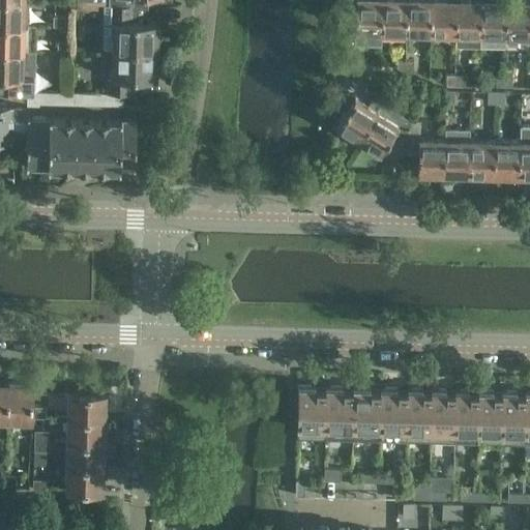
[(0,0),(0,23),(22,24),(22,0),(0,0)]
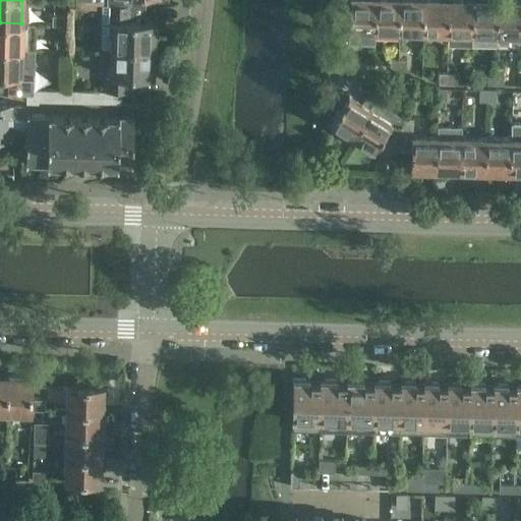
[(100,1),(82,0),(75,0),(74,10),(96,11),(97,5),(106,5),(107,5),(107,1),(100,1)]
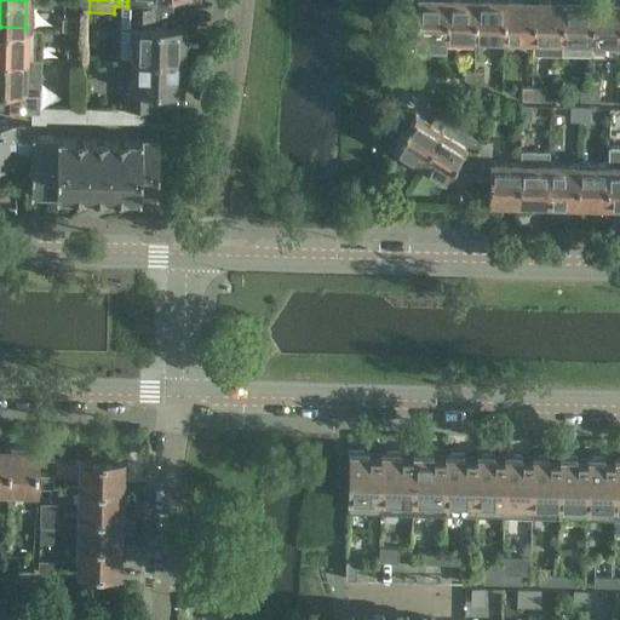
[(447,38),(447,0),(417,0),(417,3),(414,3),(414,15),(417,15),(415,36),(447,38)]
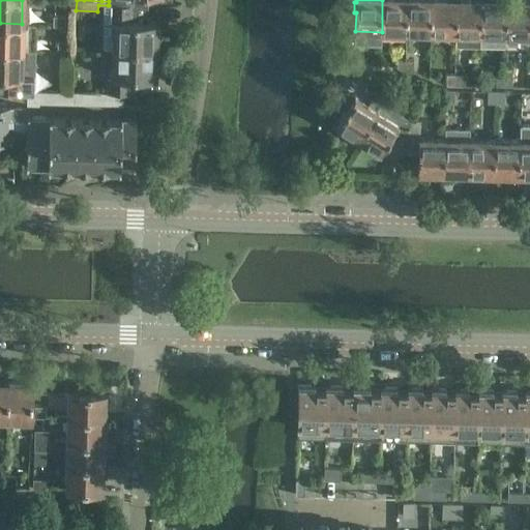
[(406,32),(407,0),(382,0),(382,32),(406,32)]
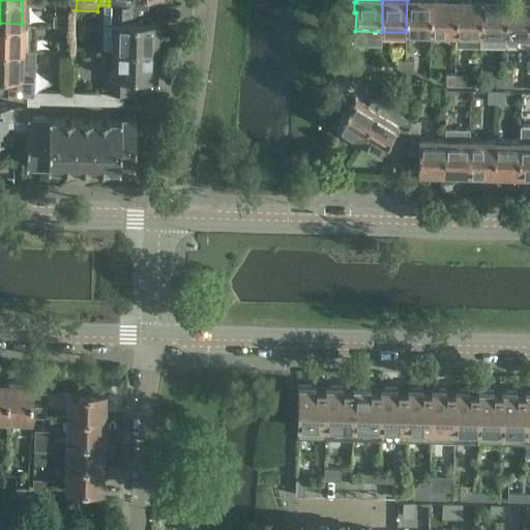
[(431,33),(432,0),(407,0),(406,32),(431,33)]
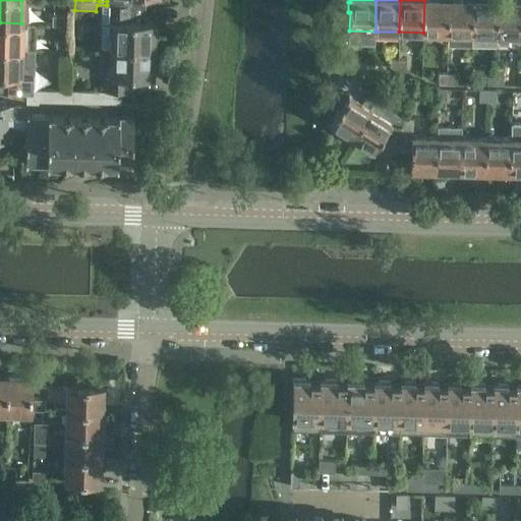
[(448,34),(449,0),(424,0),(423,33),(448,34)]
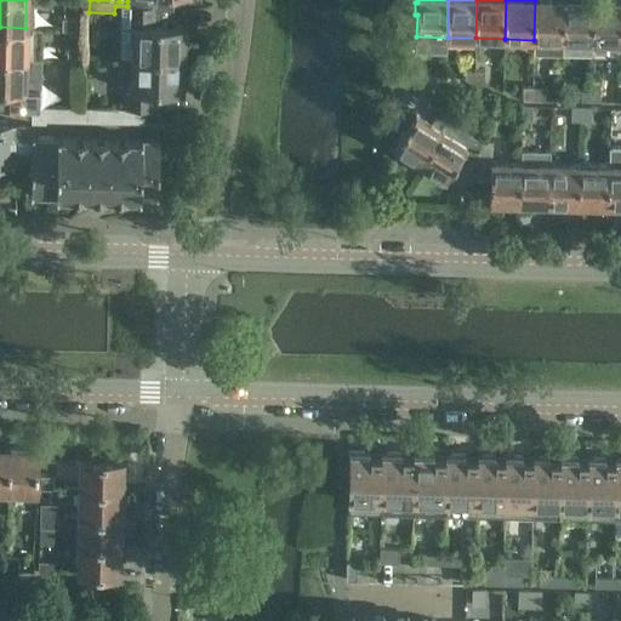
[(563,40),(564,0),(559,0),(535,0),(534,40),(563,40)]
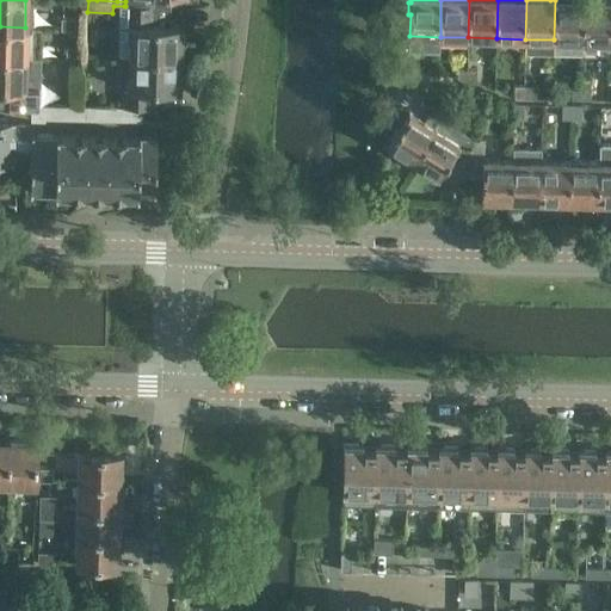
[(584,41),(584,1),(555,0),(554,39),(584,41)]
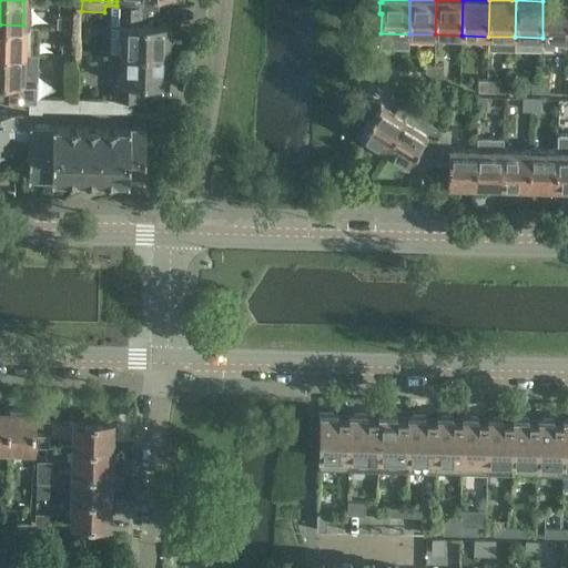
[(567,39),(567,29),(567,1),(558,1),(557,0),(546,0),(546,1),(543,1),(543,38),(567,39)]
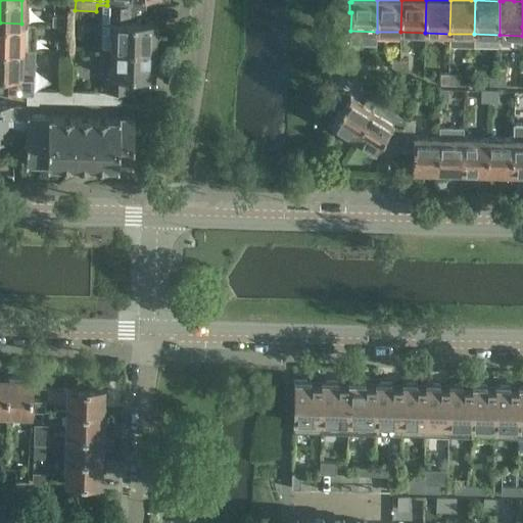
[(112,32),(112,49),(157,50),(158,33),(154,33),(155,22),(145,22),(145,5),(124,5),(107,5),(106,5),(106,19),(110,19),(110,32),(112,32)]
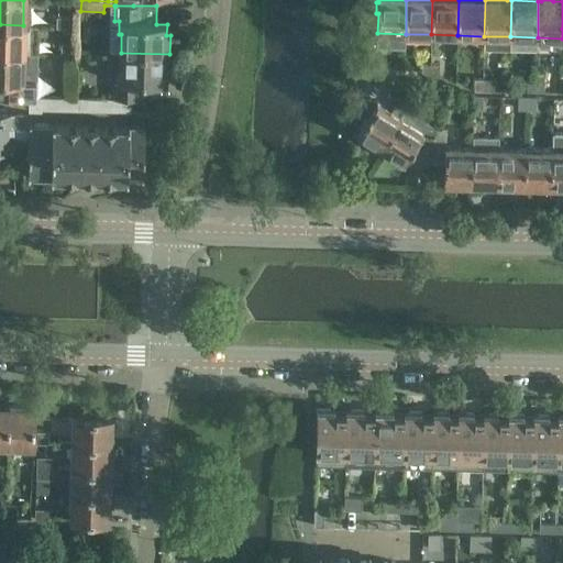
[(56,29),(69,29),(69,17),(56,17),(56,29)]
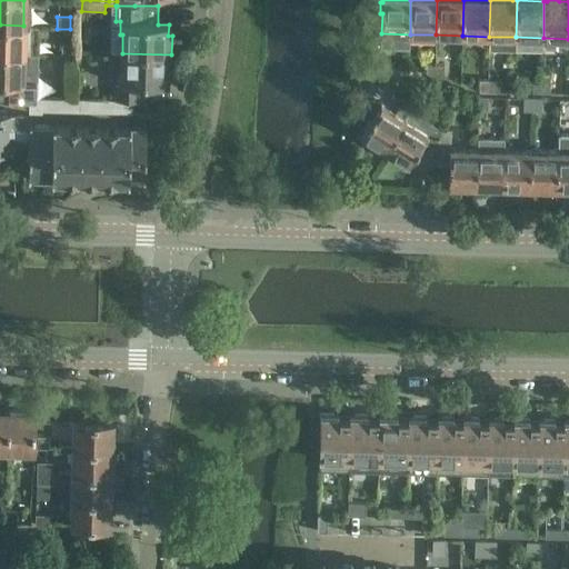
[(0,52),(22,53),(23,26),(0,25),(0,52)]
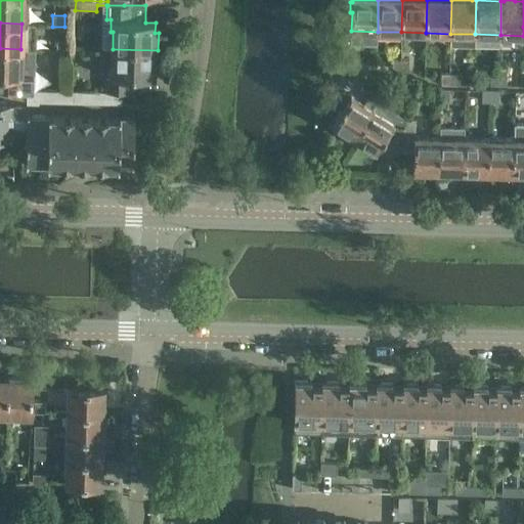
[(69,43),(58,43),(58,52),(69,52),(69,43)]
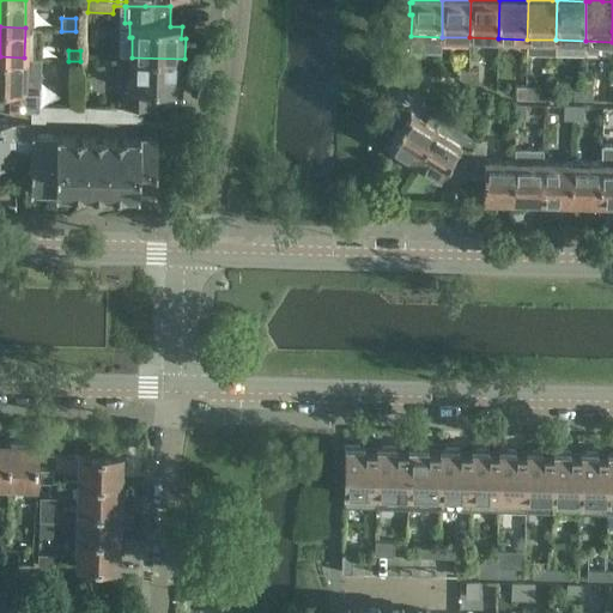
[(23,86),(24,58),(0,56),(0,86),(11,87),(10,104),(32,105),(40,107),(40,87),(23,86)]
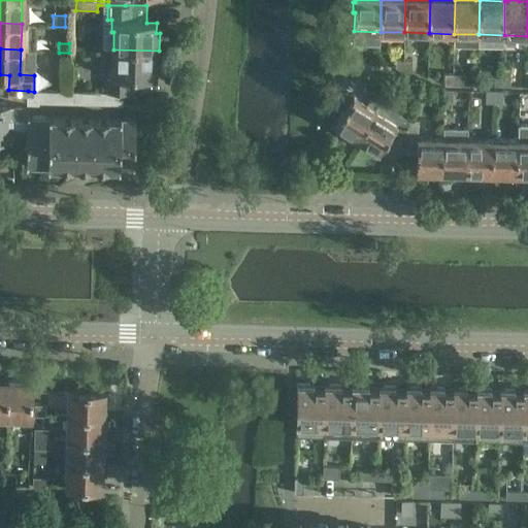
[(159,66),(159,51),(113,50),(113,65),(109,64),(109,76),(106,76),(106,94),(122,93),(131,94),(131,92),(131,81),(132,81),(132,76),(155,76),(156,66),(159,66)]
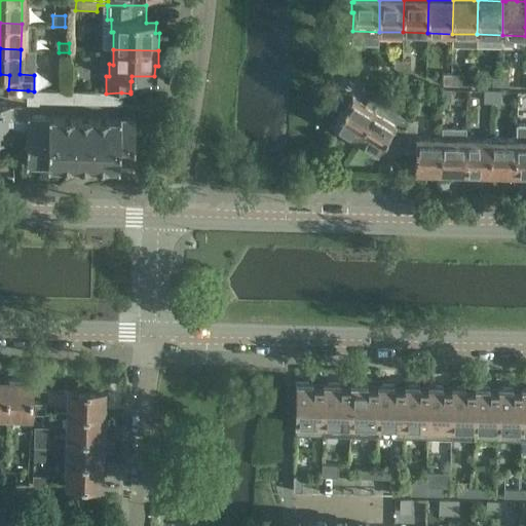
[(401,72),(402,60),(393,60),(392,71),(401,72)]
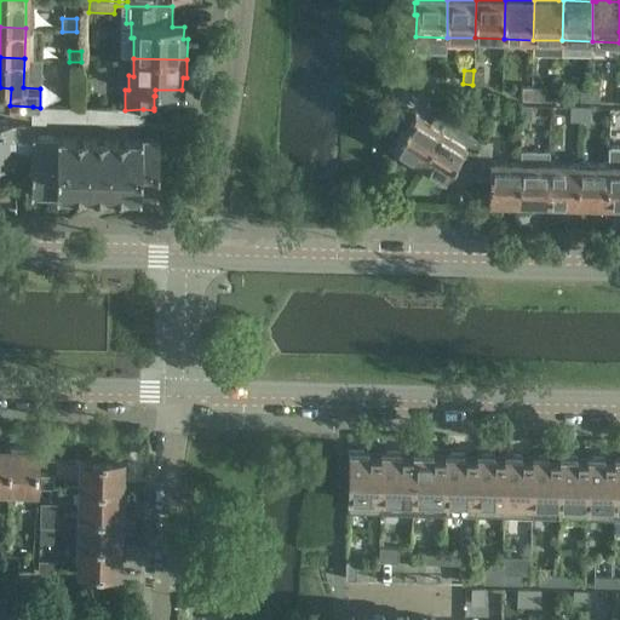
[(482,70),(474,70),(472,85),(482,85),(482,70)]
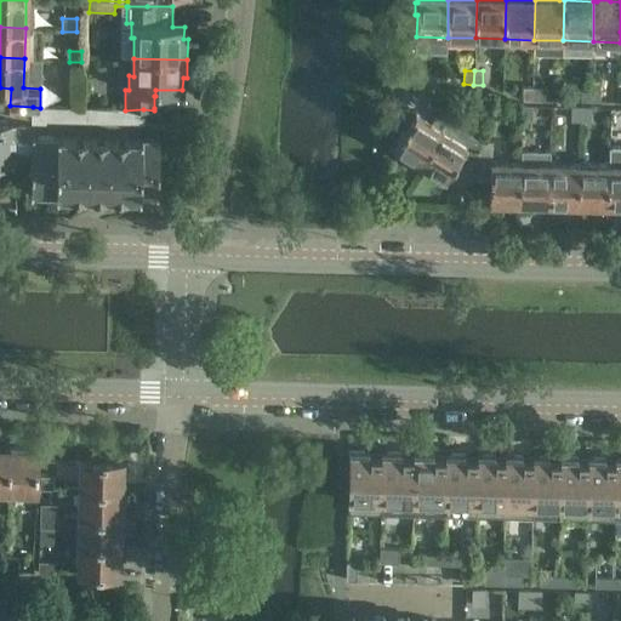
[(444,77),(416,77),(416,86),(428,86),(428,85),(444,86),(444,77)]
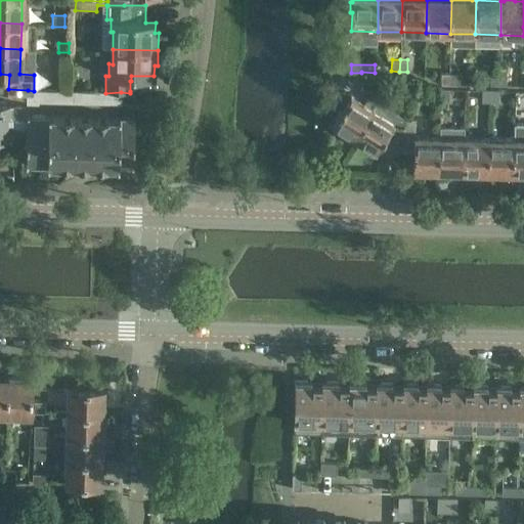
[(360,81),(361,73),(351,73),(350,81),(360,81)]
